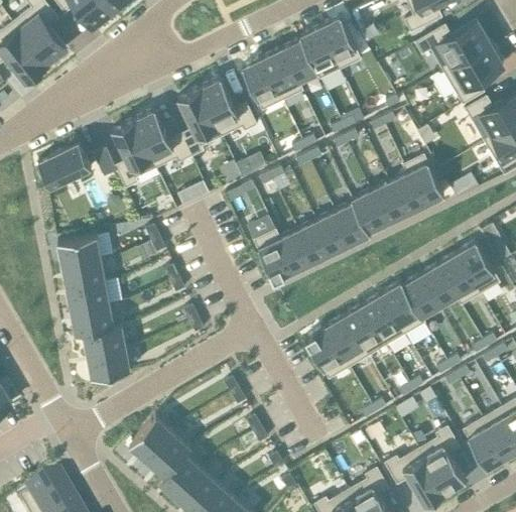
[(25,0),(30,6),(12,21),(45,64),(46,64),(66,47),(48,24),(58,17),(44,0),(25,0)]
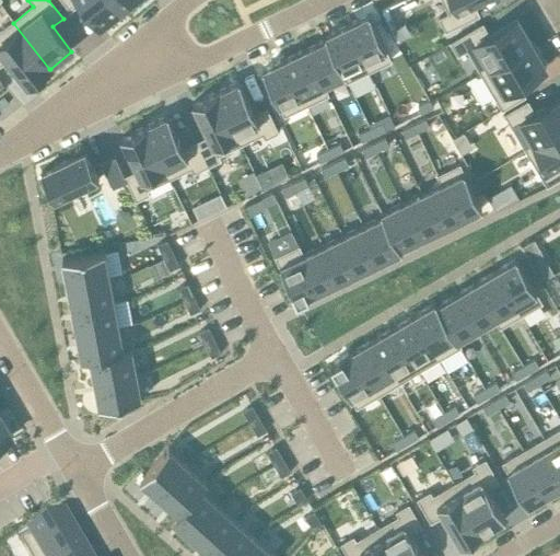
[(60,0),(70,13),(81,4),(101,30),(124,12),(114,0),(60,0)]
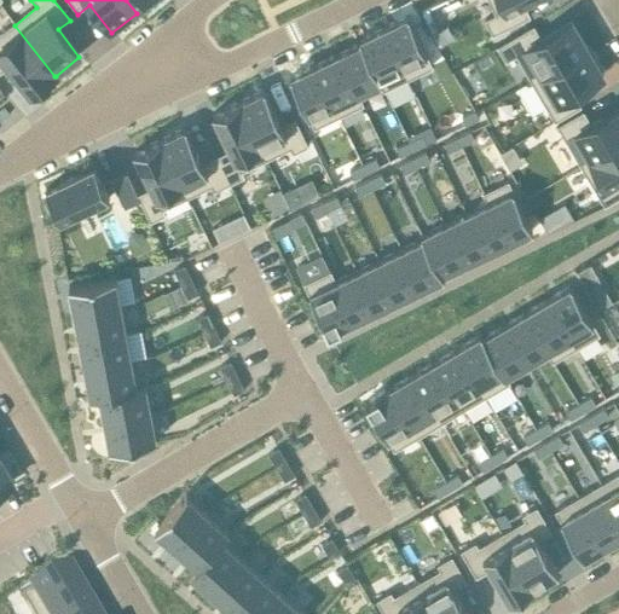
[(126,0),(137,13),(152,0),(126,0)]
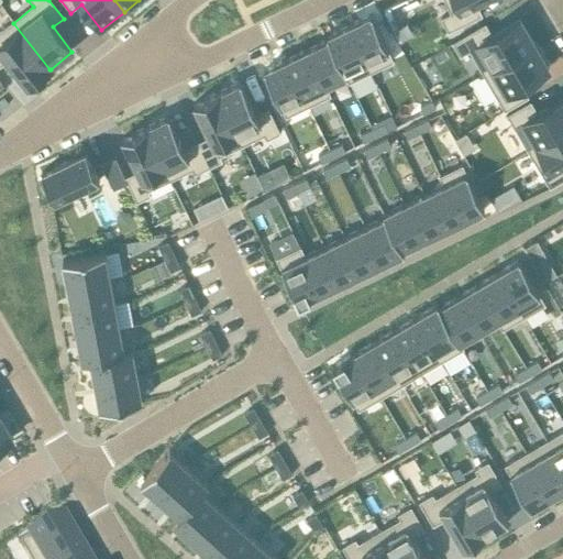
[(443,0),(451,15),(441,21),(448,34),(482,18),(476,6),(487,0),(443,0)]
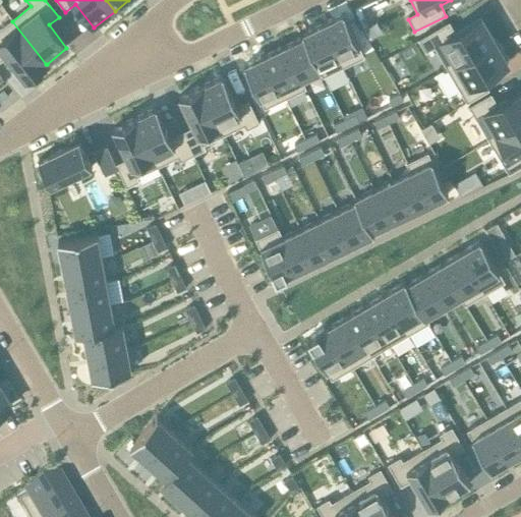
[(344,16),(323,26),(343,69),(364,59),(344,16)]
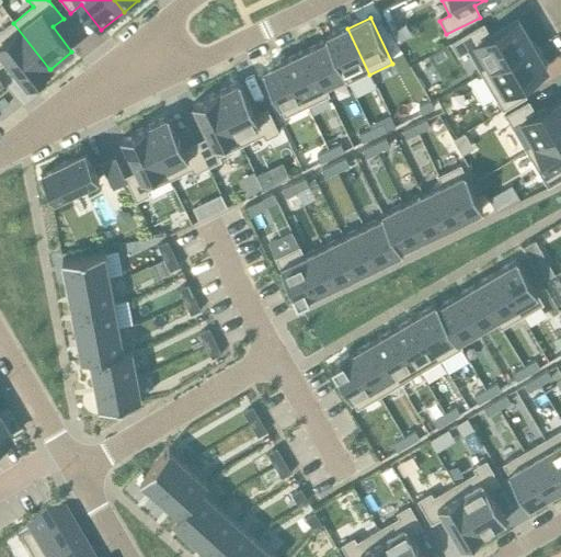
[(483,26),(453,44),(460,57),(468,53),(481,76),(533,46),(518,22),(491,37),(483,26)]
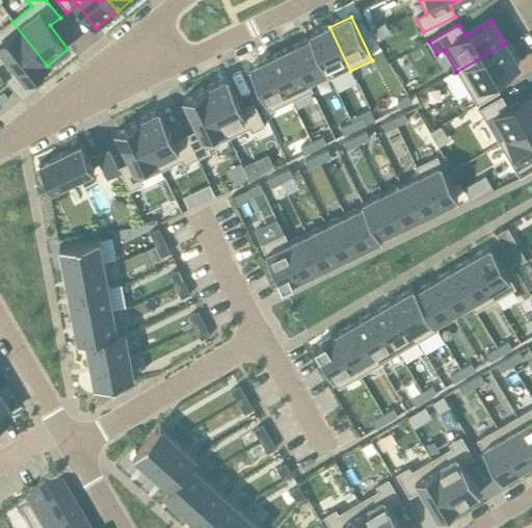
[(12,22),(0,30),(0,63),(6,59),(26,83),(48,67),(48,66),(47,66),(12,22)]
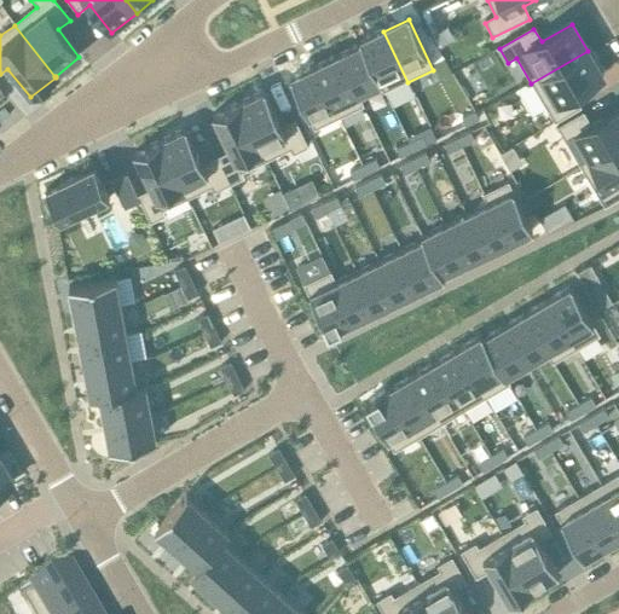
[(383,32),(359,42),(360,46),(362,46),(381,86),(380,87),(383,93),(408,82),(383,32)]
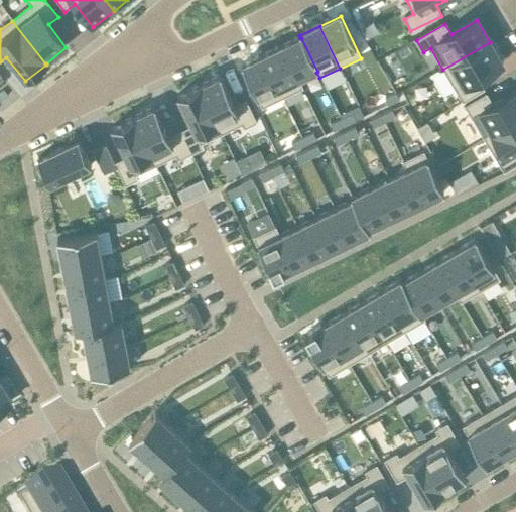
[(300,38),(282,47),(298,82),(298,81),(316,73),(317,72),(301,38),(300,38)]
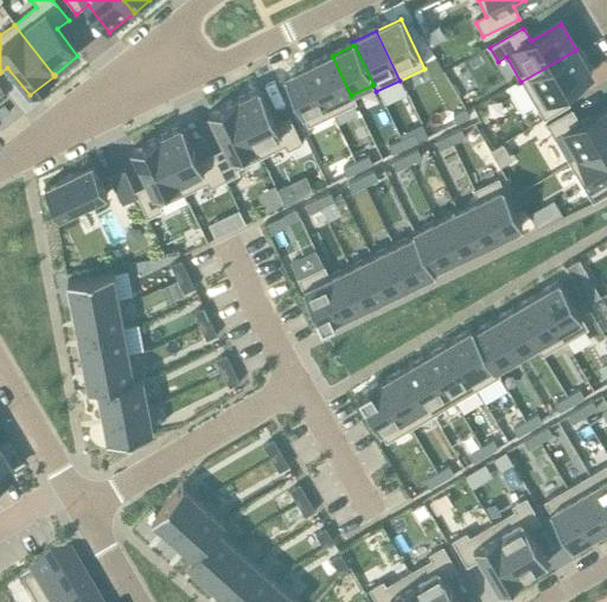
[(576,50),(521,82),(544,122),(569,107),(562,94),(592,77),(576,50)]
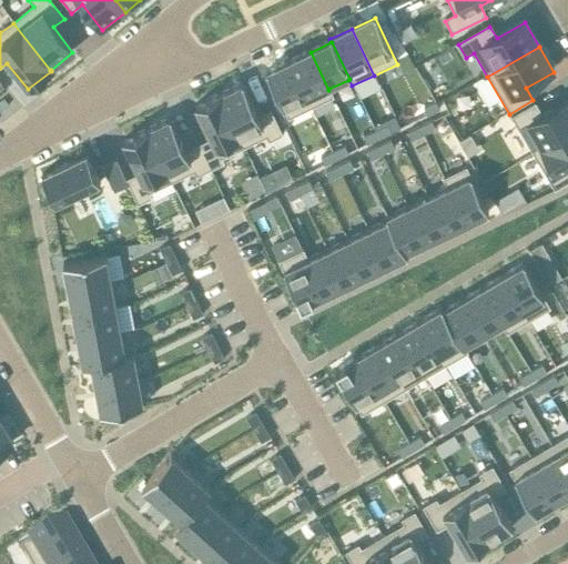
[(311,52),(288,63),(311,110),(334,99),(328,89),(328,90),(311,52)]
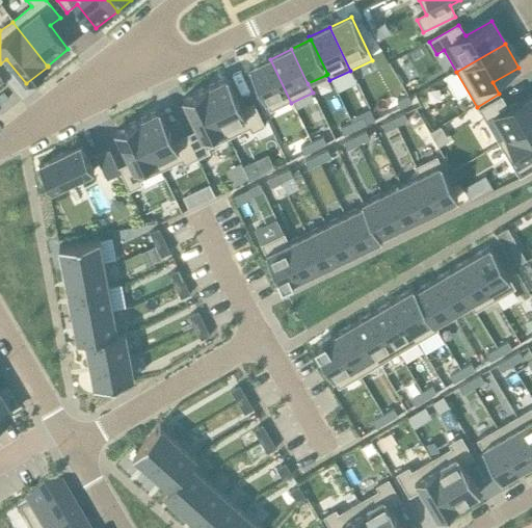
[(270,59),(249,69),(270,112),(291,103),(270,59)]
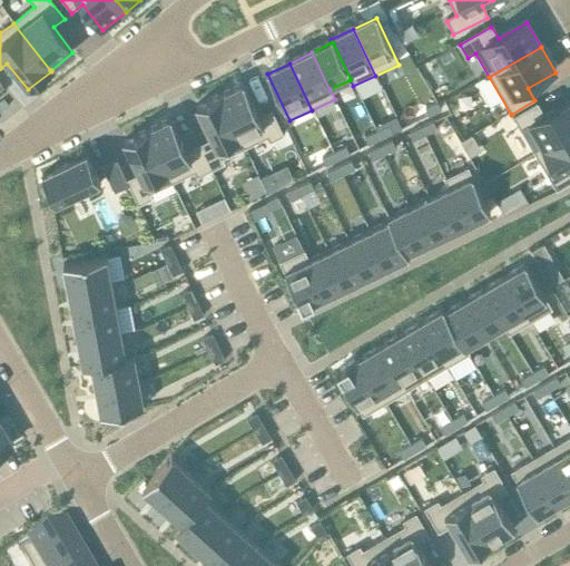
[(244,85),(220,97),(245,149),(267,139),(269,144),(284,137),(272,111),(259,118),(244,85)]
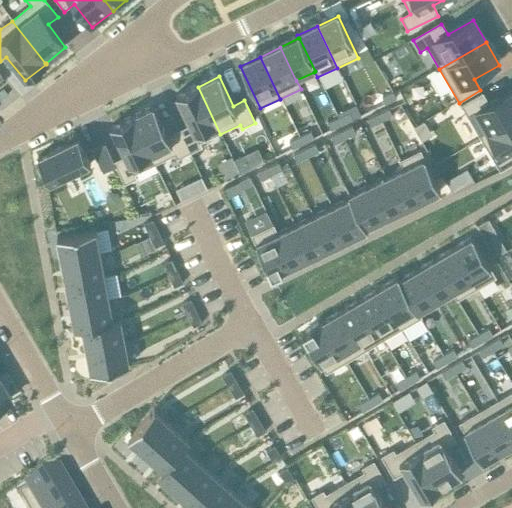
[(198,87),(176,97),(190,126),(179,132),(189,154),(202,148),(200,144),(220,134),(198,87)]
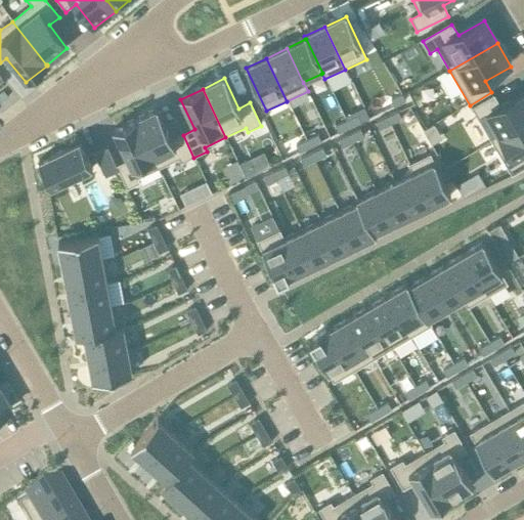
[(493,96),(472,109),(492,143),(523,124),(523,93),(500,107),(493,96)]
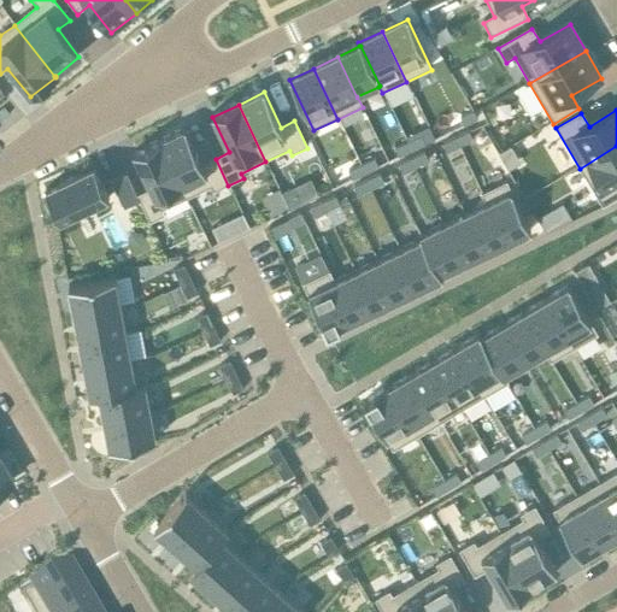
[(474,113),(460,119),(464,128),(477,122),(475,116),(474,113)]
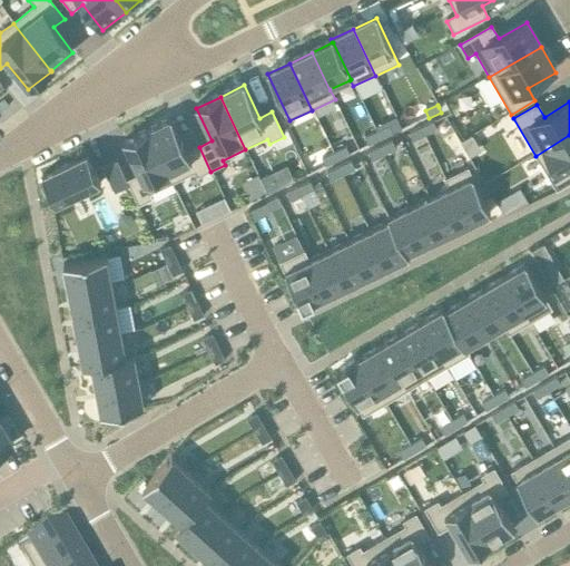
[(172,120),(147,132),(173,184),(195,174),(197,178),(210,172),(199,147),(187,153),(172,120)]
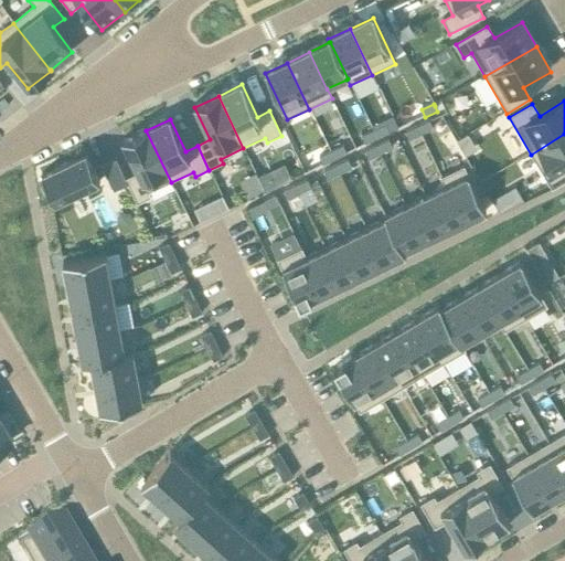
[(429,123),(417,128),(422,136),(433,130),(429,123)]
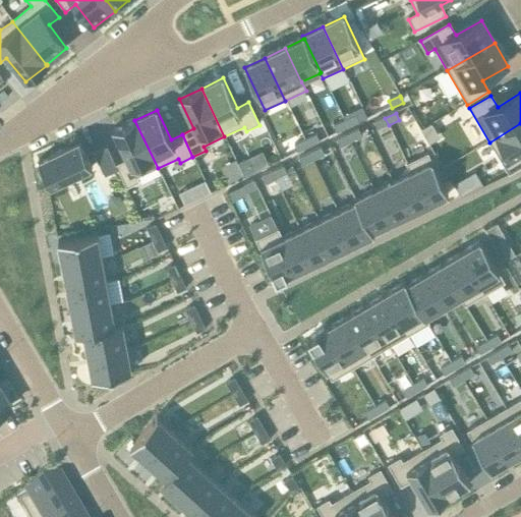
[(355,117),(345,122),(348,129),(359,124),(355,117)]
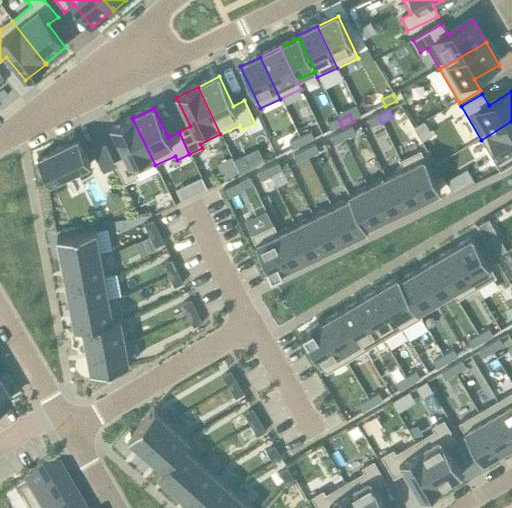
[(378,116),(367,121),(371,129),(382,123),(378,116)]
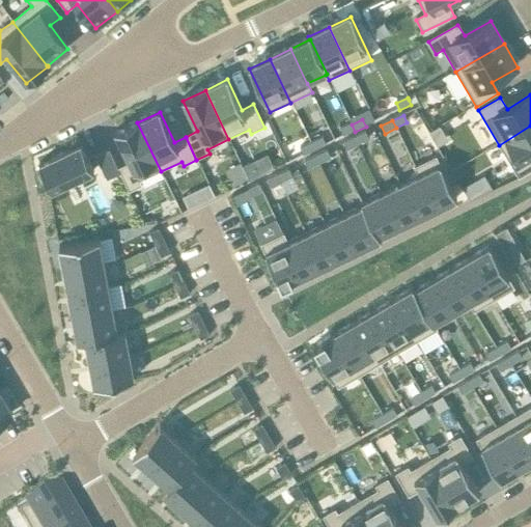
[(137,122),(115,133),(130,164),(118,169),(120,174),(129,192),(142,186),(140,182),(161,171),(137,122)]
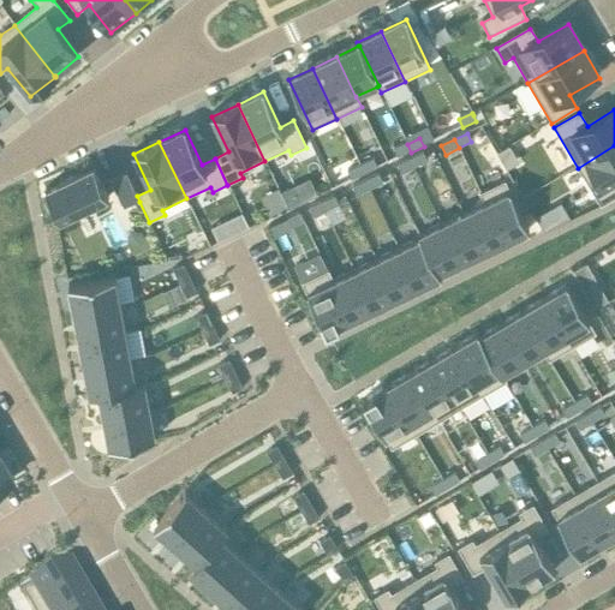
[(407,144),(394,150),(398,159),(411,153),(407,144)]
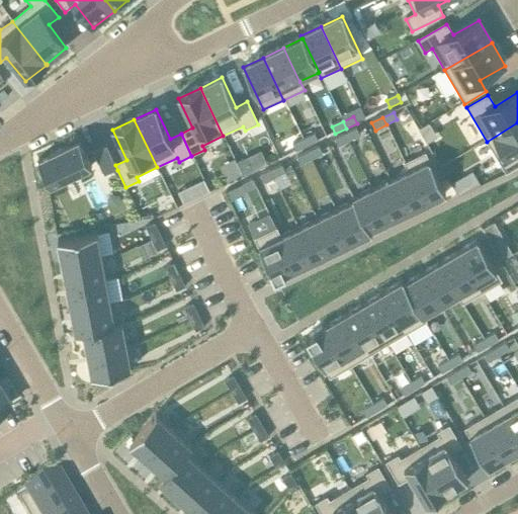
[(517,122),(487,142),(506,175),(517,168),(517,122)]
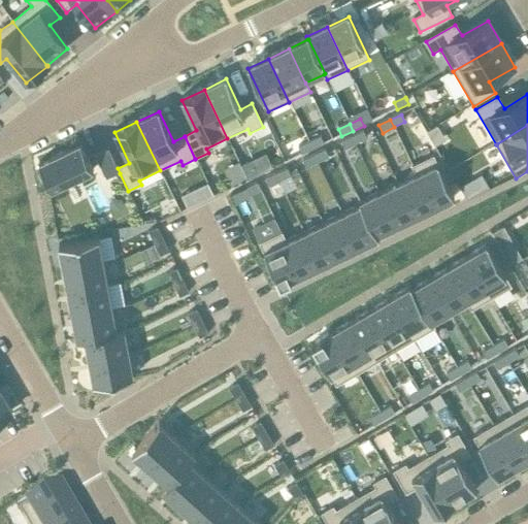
[(363,133),(352,138),(356,145),(367,140),(363,133)]
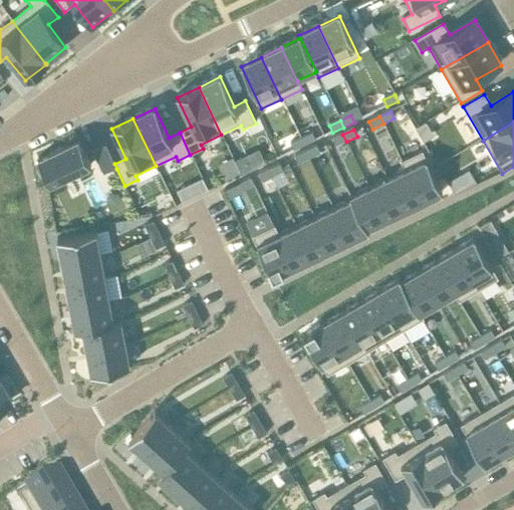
[(312,134),(301,139),(304,147),(315,141),(312,134)]
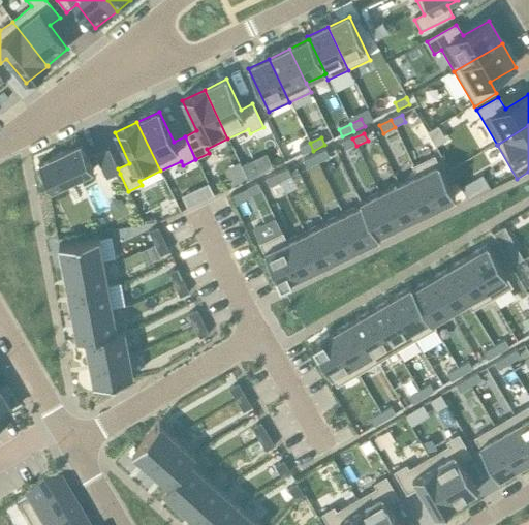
[(352,139),(342,144),(345,151),(356,146),(352,139)]
